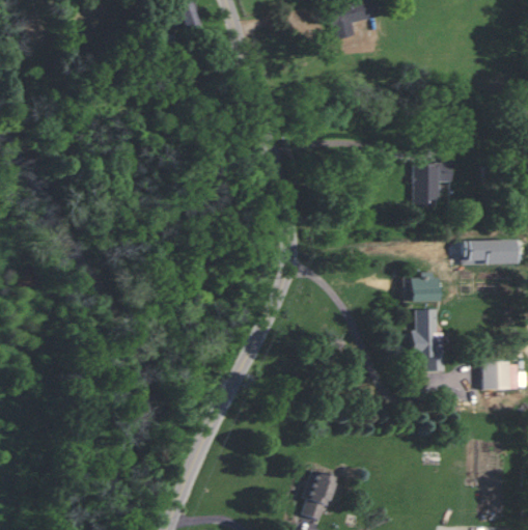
[(199,15),(194,0),(187,0),(163,8),(170,27),(182,23),(185,31),(199,26),(196,17),(199,15)]
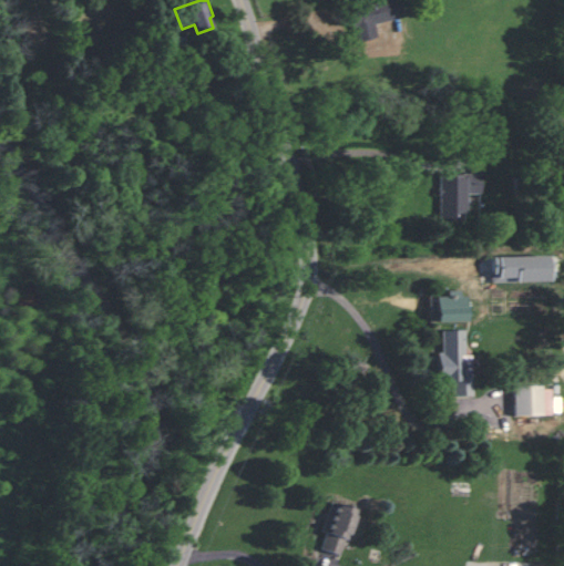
[(404,18),(400,0),(395,0),(351,8),(358,41),(379,38),(376,23),(404,18)]
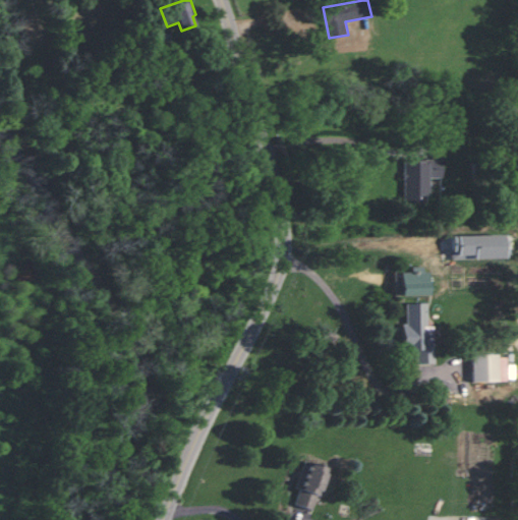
[(428,200),(427,179),(444,178),(444,160),(405,161),(405,200),(428,200)]
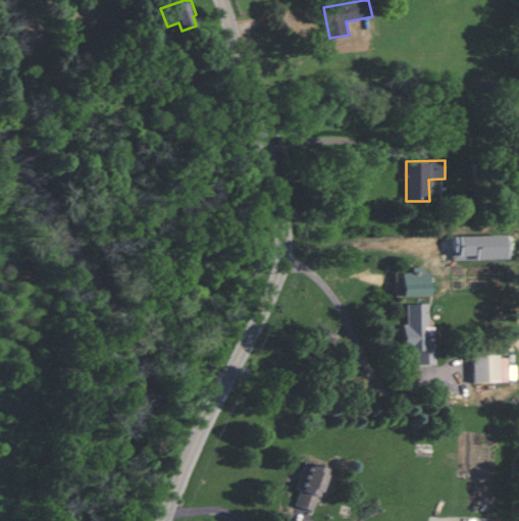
[(403,297),(431,296),(431,269),(413,269),(413,273),(403,273),(403,297)]
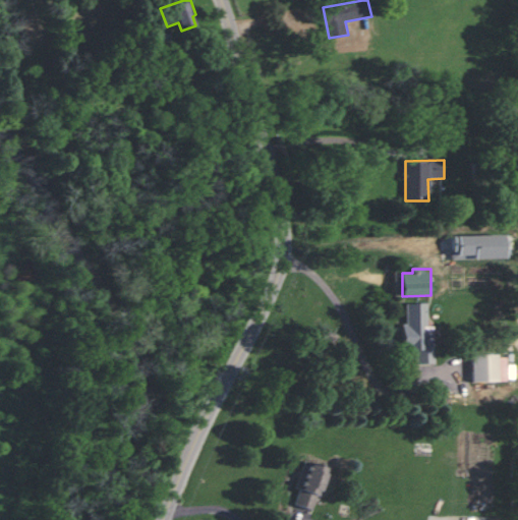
[(427,303),(406,304),(406,324),(403,324),(403,351),(418,350),(418,364),(436,364),(435,327),(428,328),(427,303)]
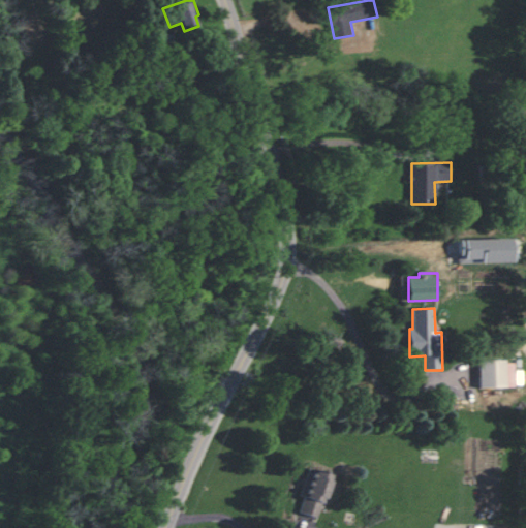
[(517,387),(516,361),(481,362),(481,389),(517,387)]
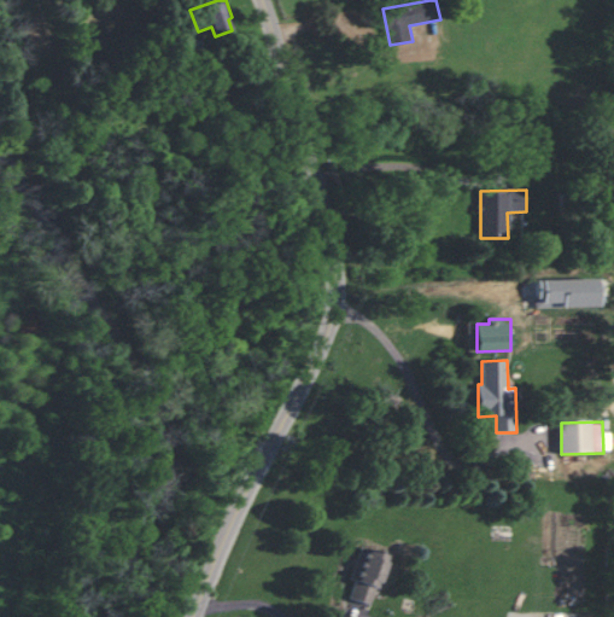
[(350,600),(373,607),(390,556),(361,547),(351,581),(355,582),(350,600)]
